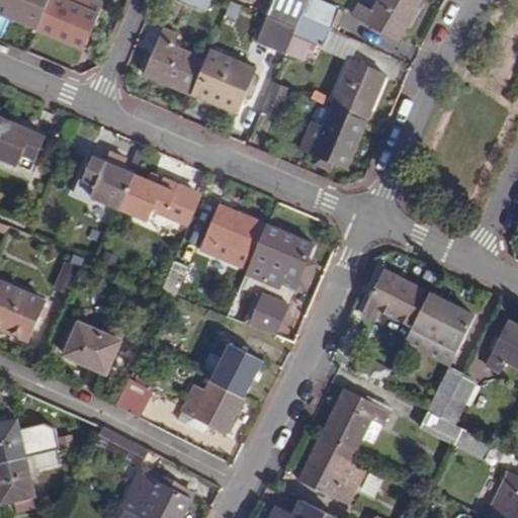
[(0,0),(0,14),(38,31),(51,0),(0,0)]
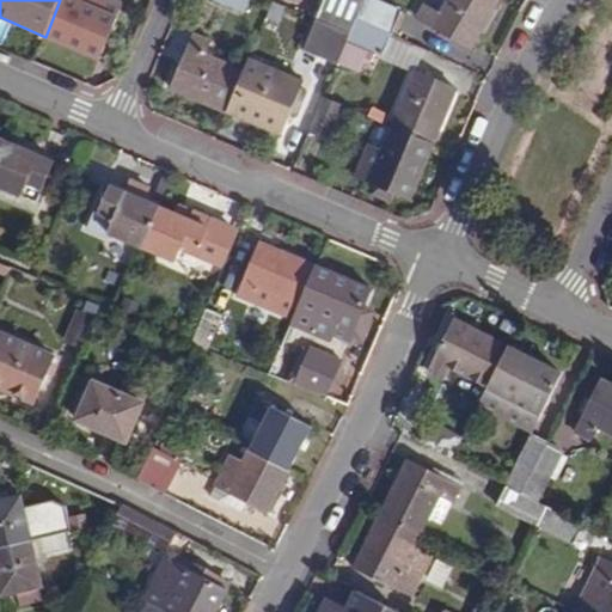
[(110,0),(60,0),(46,37),(101,61),(123,5),(110,0)]
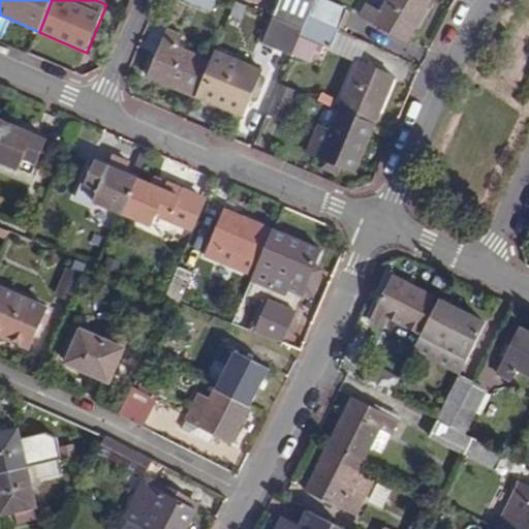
[(217,0),(184,0),(212,12),(217,0)]
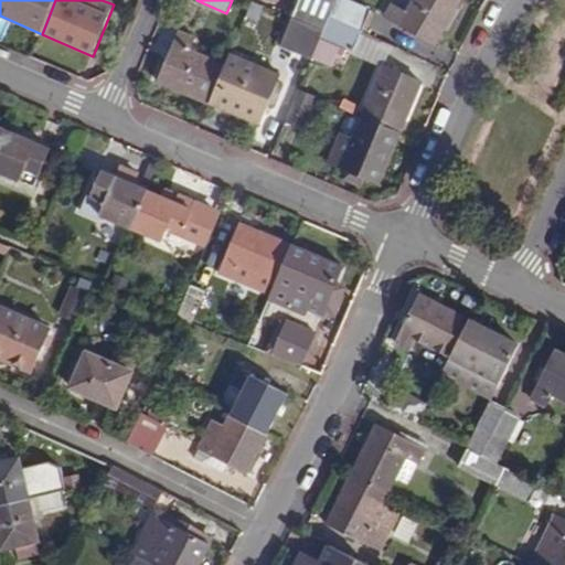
[(329,19),(336,0),(300,0),(292,20),(323,32),(329,19)]
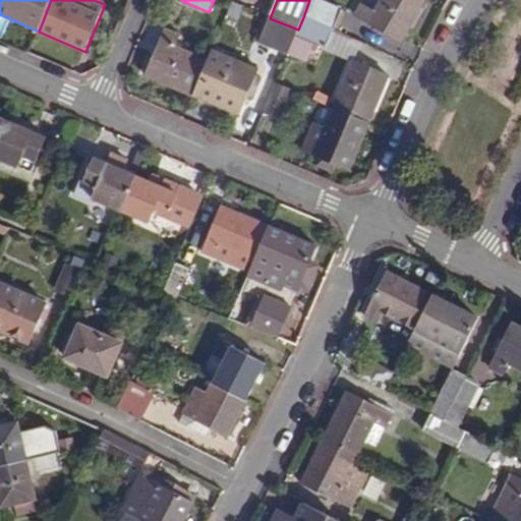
[(309,0),(303,17),(335,32),(343,11),(316,0),(309,0)]
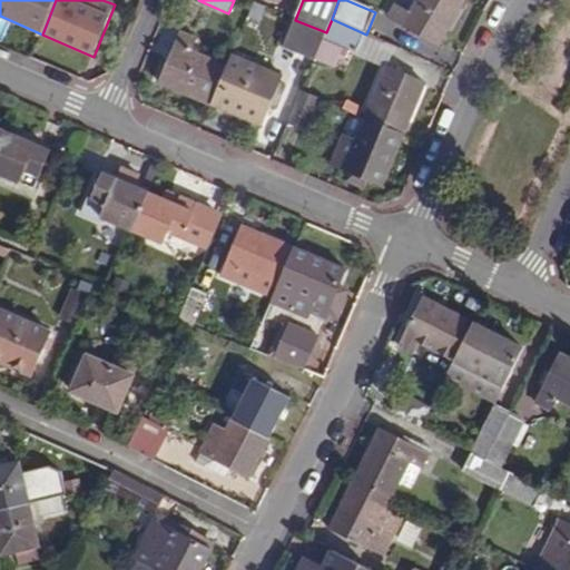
[(440,46),(467,0),(416,0),(410,12),(395,3),(387,16),(440,46)]
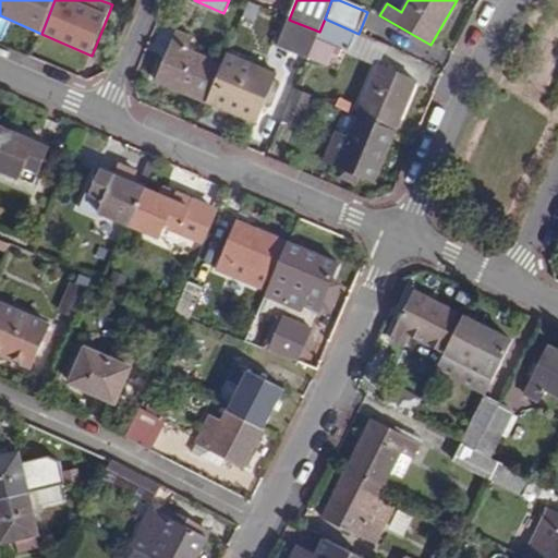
[(350,53),(359,34),(325,19),(319,32),(310,53),(322,59),(329,44),(350,53)]
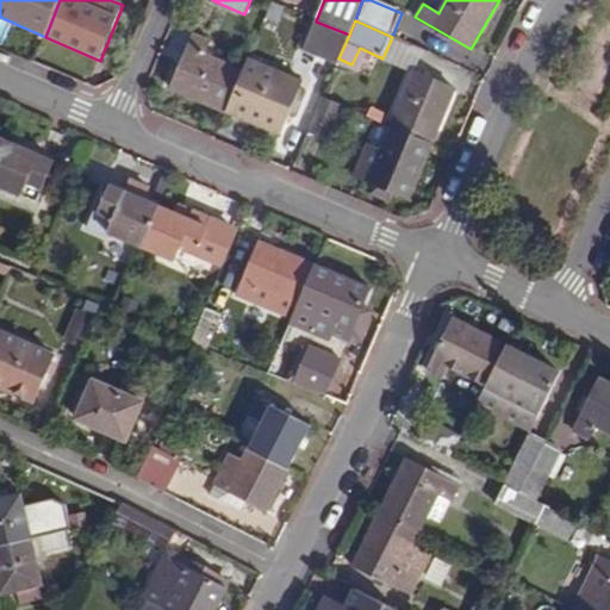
[(336,64),(338,58),(349,35),(316,22),(302,55),(321,62),(322,58),(336,64)]
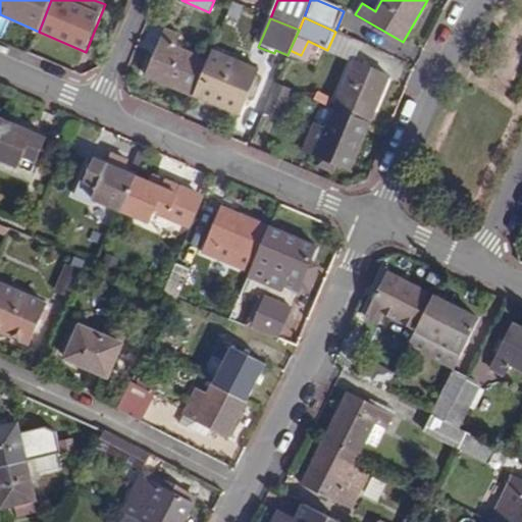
[(146,77),(194,98),(209,61),(174,46),(179,36),(165,30),(146,77)]
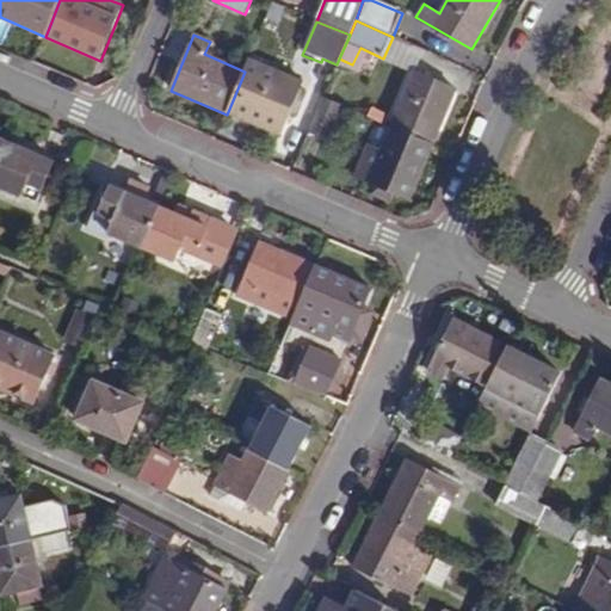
[(245,72),(227,115),(281,139),(304,82),(251,59),(245,72)]
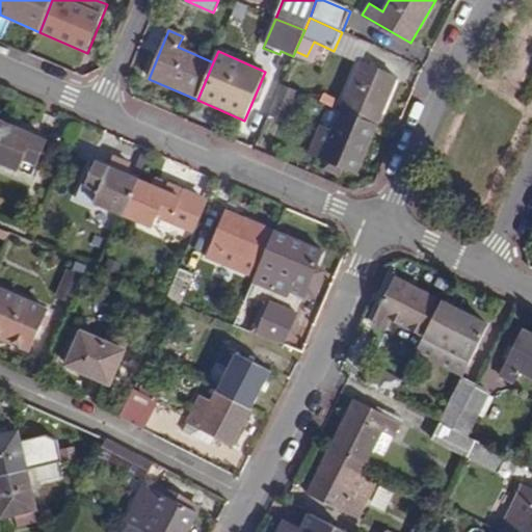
[(341,109),(376,125),(396,79),(361,63),(341,109)]
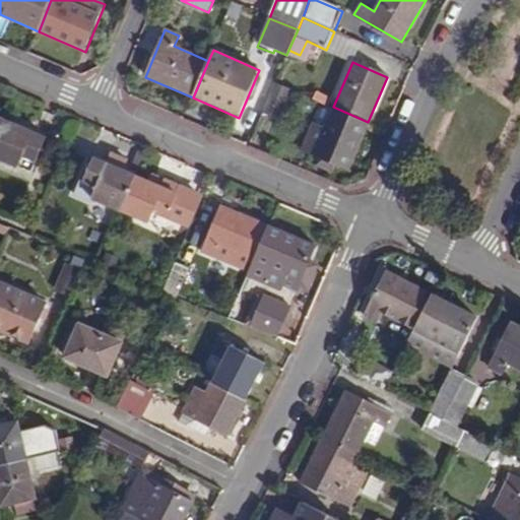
[(278,82),(265,110),(281,117),(295,90),(278,82)]
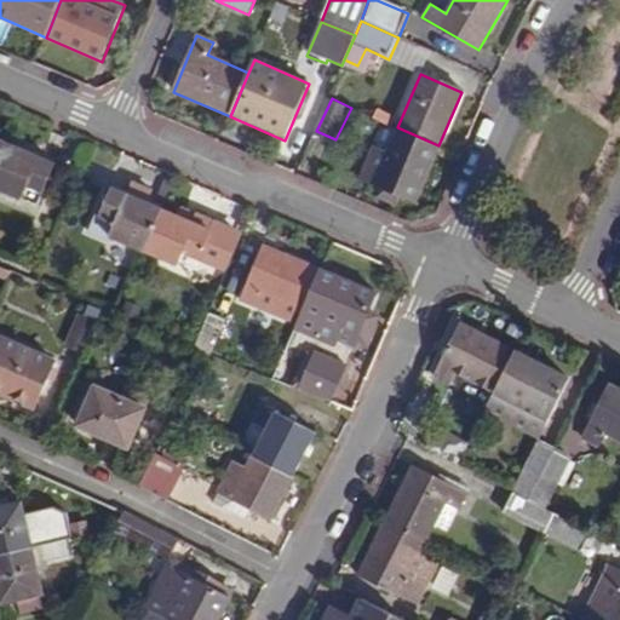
[(414,205),(438,145),(397,127),(385,155),(371,149),(359,181),(414,205)]
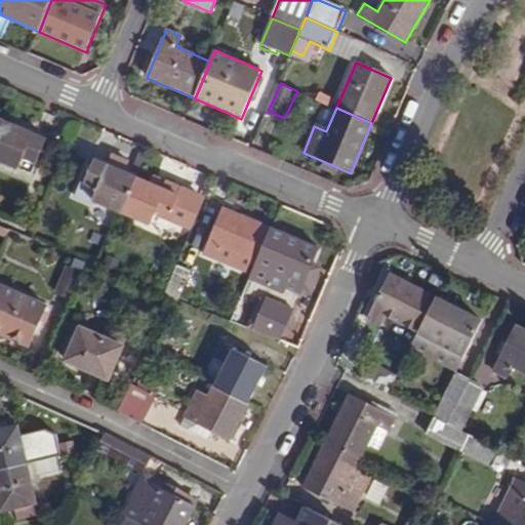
[(46,139),(3,121),(0,128),(0,161),(18,169),(23,157),(36,164),(46,139)]
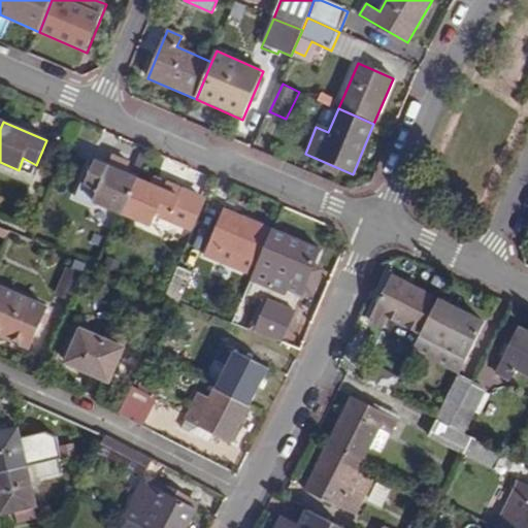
[(122,213),(136,177),(125,172),(130,162),(113,154),(107,166),(96,161),(85,186),(98,191),(93,202),(122,213)]
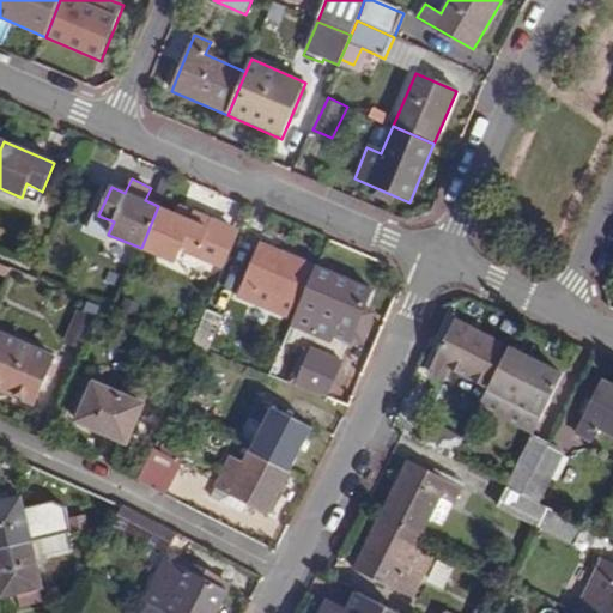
[(178,205),(174,213),(188,220),(193,211),(178,205)]
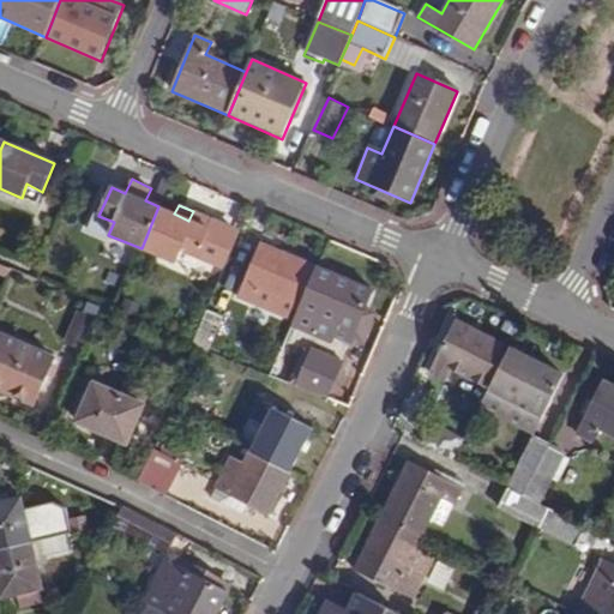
[(174,214),(158,206),(142,248),(174,263),(180,250),(217,266),(233,228),(193,211),(188,221),(174,214)]
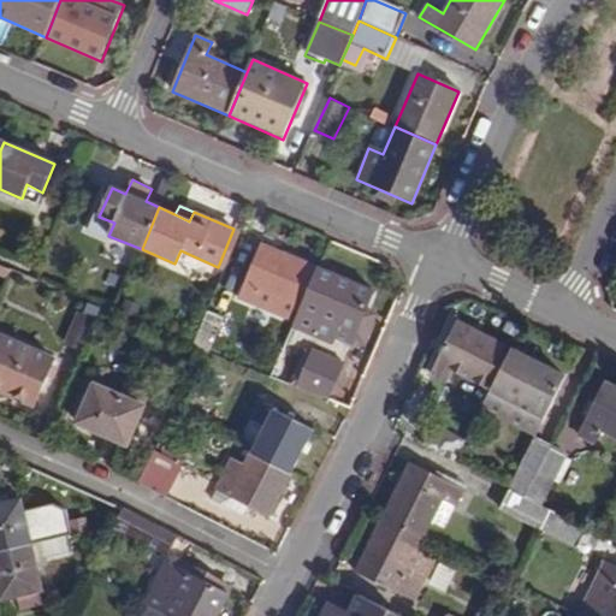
[(298,309),(317,266),(262,243),(237,300),(255,307),(256,306),(261,294),(298,309)]
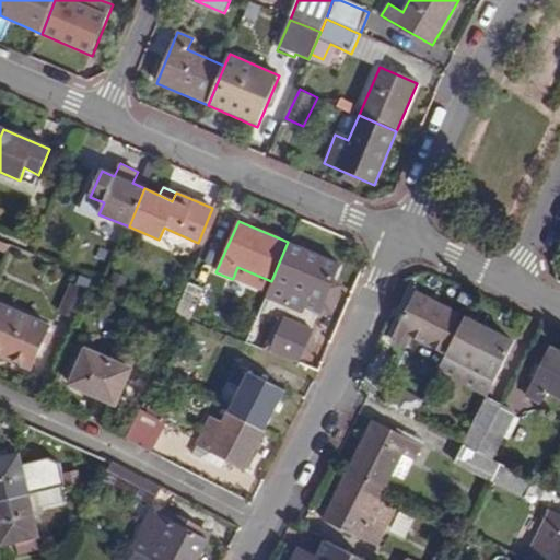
[(339,264),(288,242),(271,281),(306,296),(302,307),(318,314),(321,308),(331,282),(339,264)]
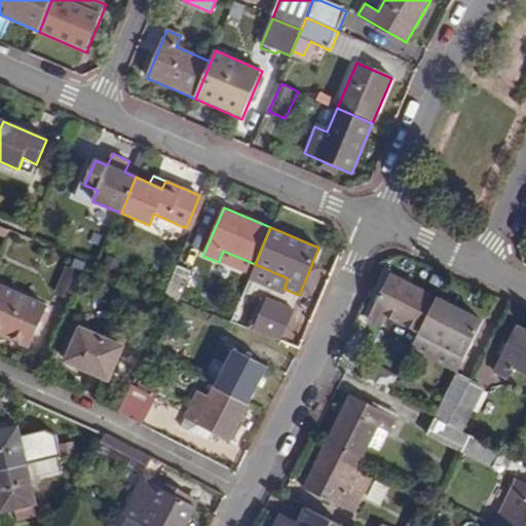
[(251,274),(255,264),(223,251),(219,261),(251,274)]
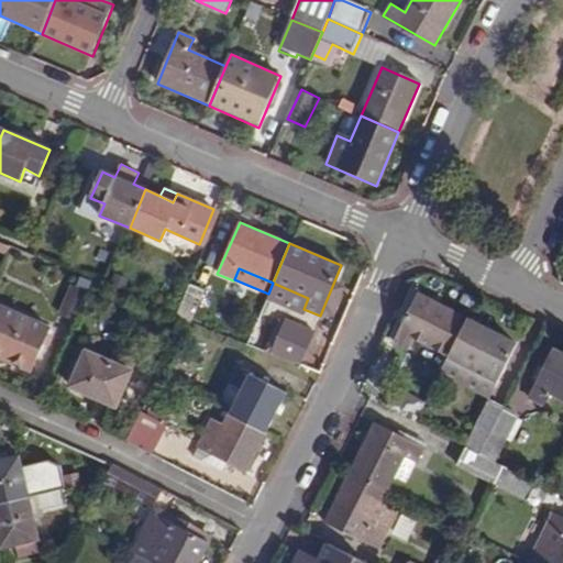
[(75,287),(87,293),(92,282),(79,276),(75,287)]
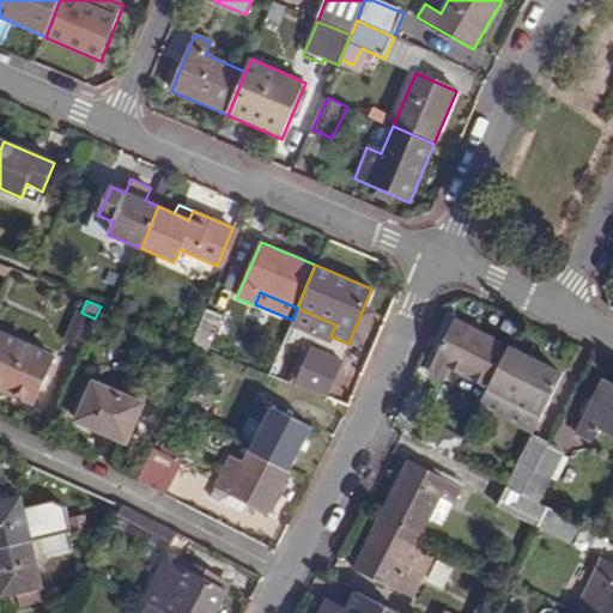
[(335,325),(297,308),(292,320),(331,337),(335,325)]
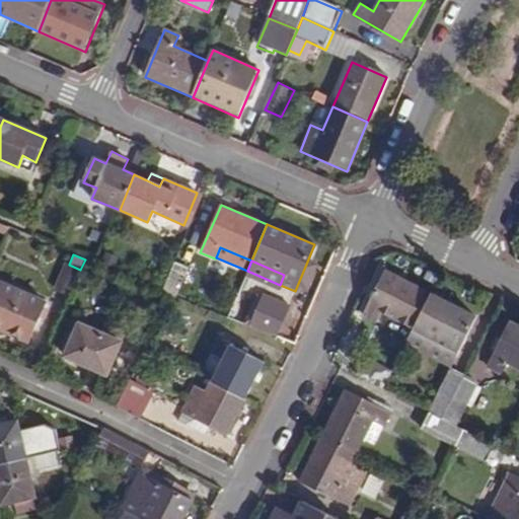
[(162,292),(173,297),(175,298),(189,269),(174,262),(162,292)]
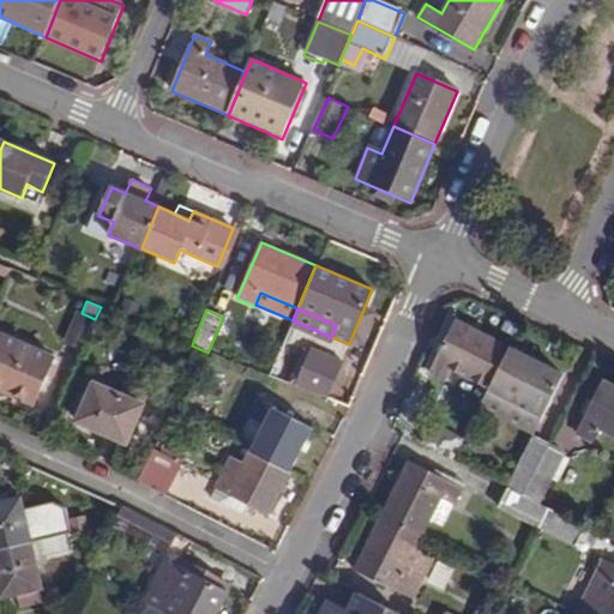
[(372,313),(363,309),(351,338),(360,342),(372,313)]
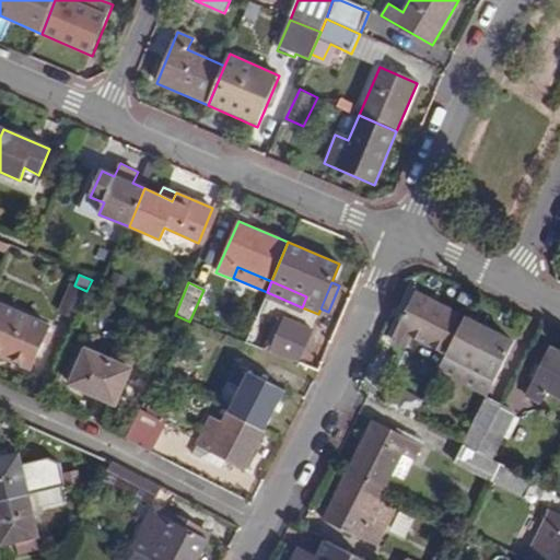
[(446,356),(465,318),(416,293),(389,341),(406,350),(412,338),(446,356)]
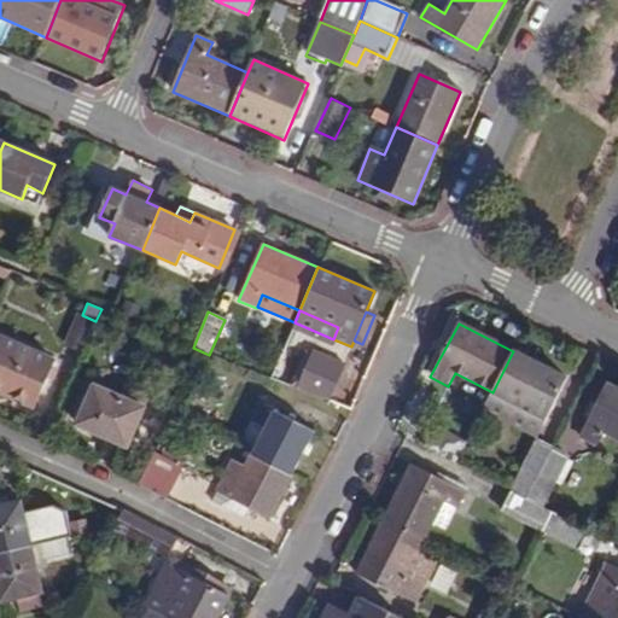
[(0,337),(0,390),(35,406),(54,361),(0,337)]
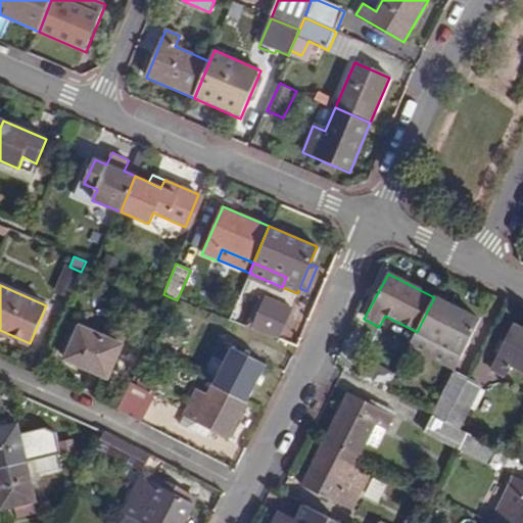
[(480,321),(434,297),(417,332),(409,347),(442,365),(445,361),(457,366),(480,321)]
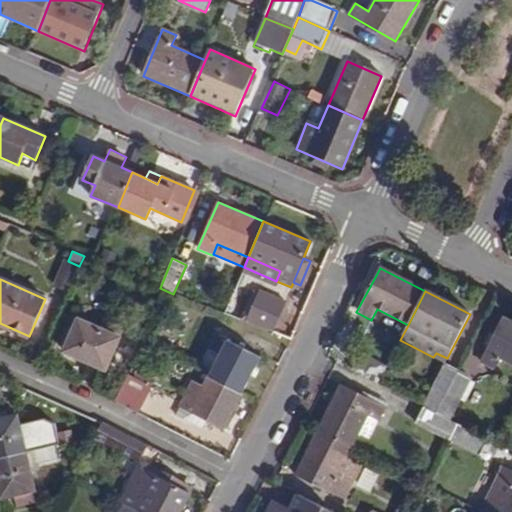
[(247,323),(271,333),(281,307),(258,297),(247,323)]
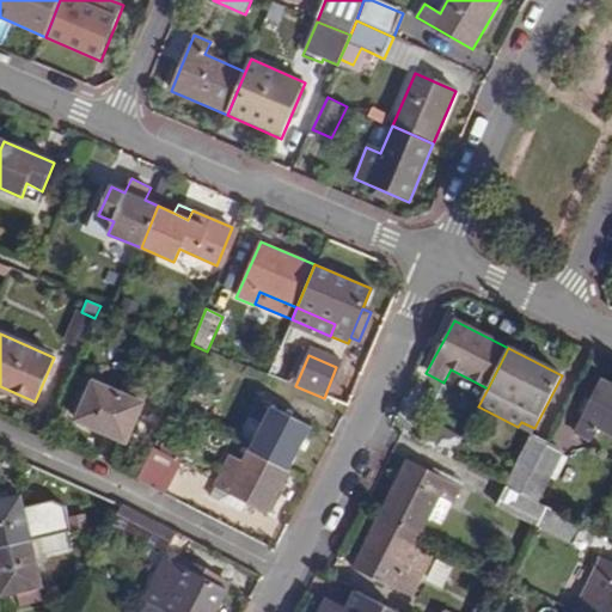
[(611,436),(611,386),(600,380),(573,433),(591,441),(598,429),(611,436)]
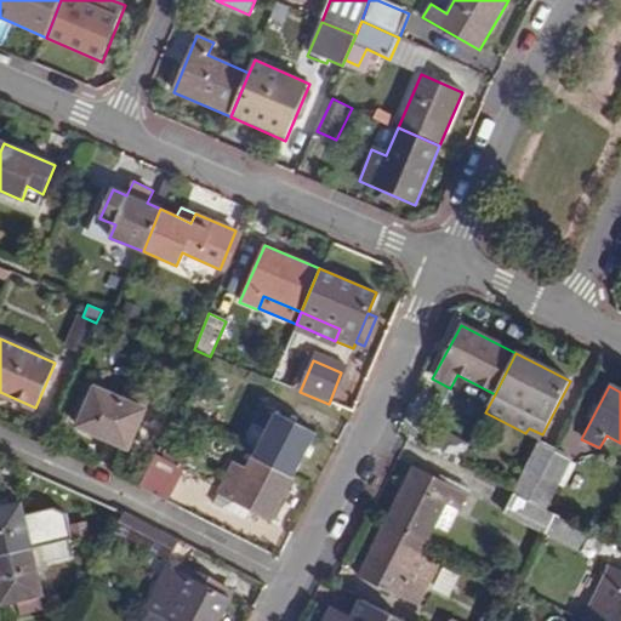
[(127,448),(144,410),(95,388),(79,426),(127,448)]
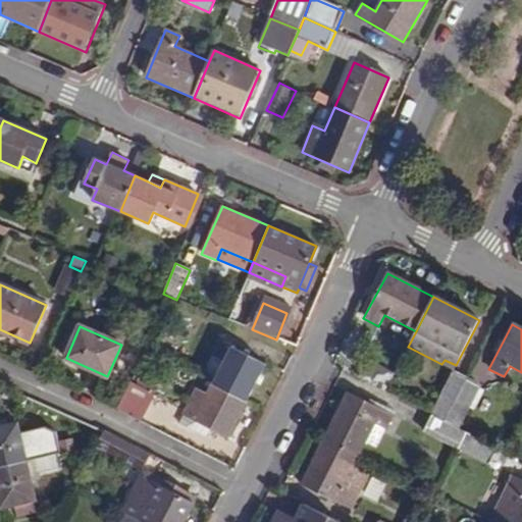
[(213,383),(247,401),(265,365),(220,343),(213,357),(224,363),(213,383)]
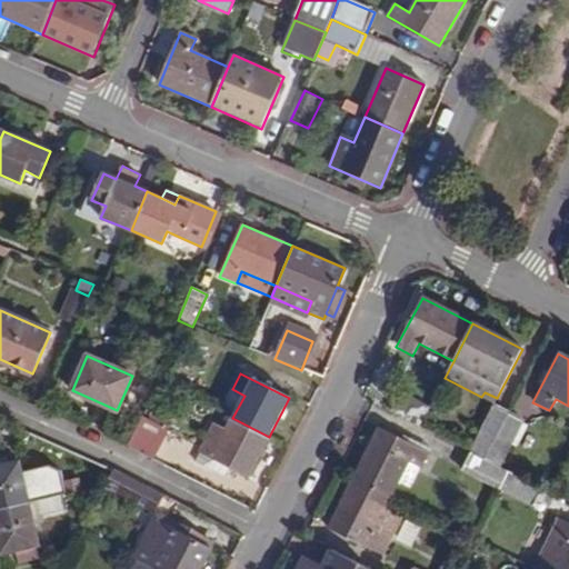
[(495,403),(497,398),(485,392),(481,397),(495,403)]
